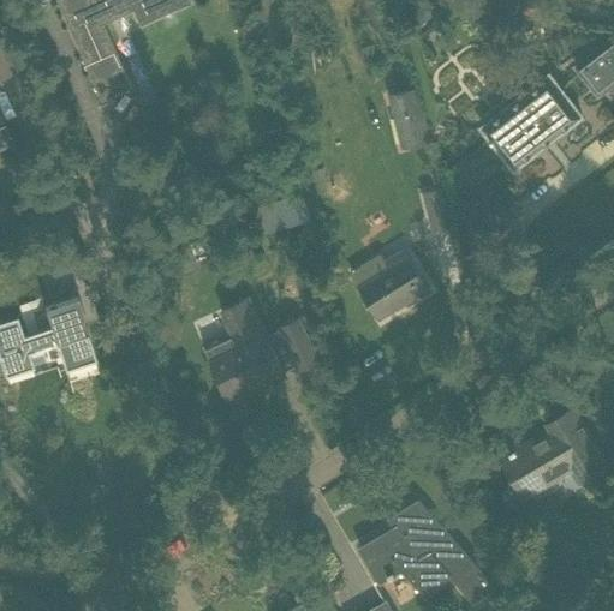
[(191,6),(188,0),(54,0),(101,103),(131,91),(102,27),(132,13),(139,29),(191,6)]
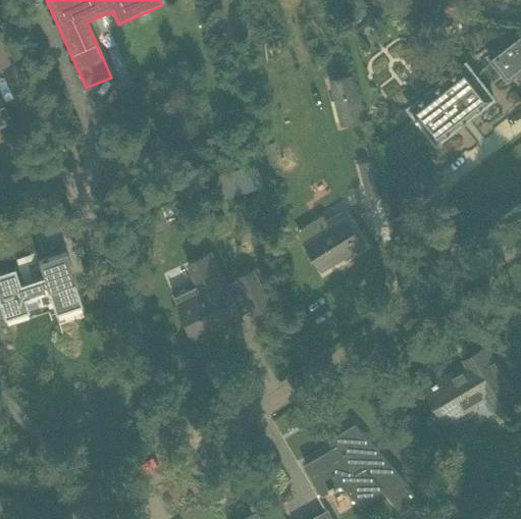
[(520,35),(489,60),(508,85),(520,74),(520,35)]
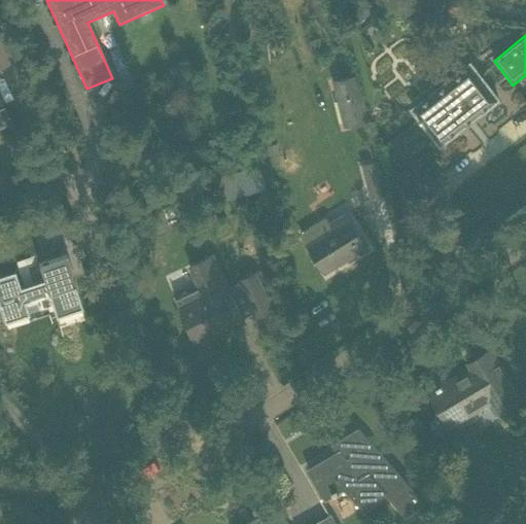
[(0,71),(11,67),(0,36),(0,71)]
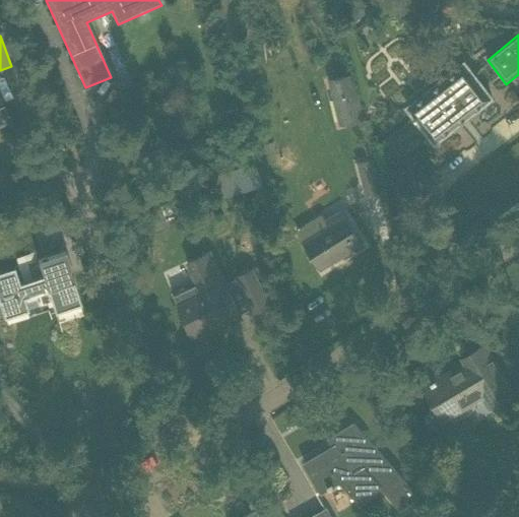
[(466,66),(408,111),(423,131),(436,146),(453,133),(449,127),(471,110),(475,116),(493,102),(480,85),(466,66)]
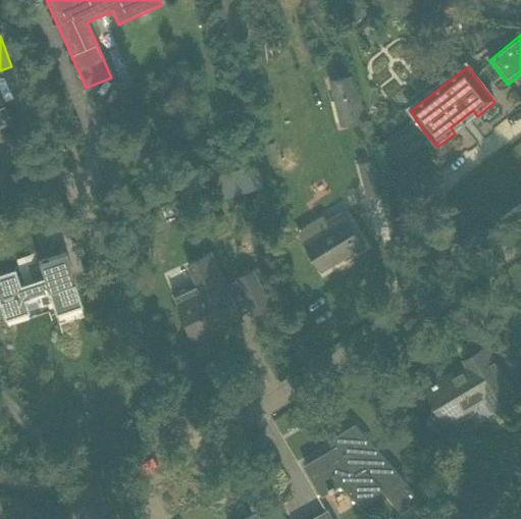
[(330,84),(343,132),(368,125),(356,78),(330,84)]
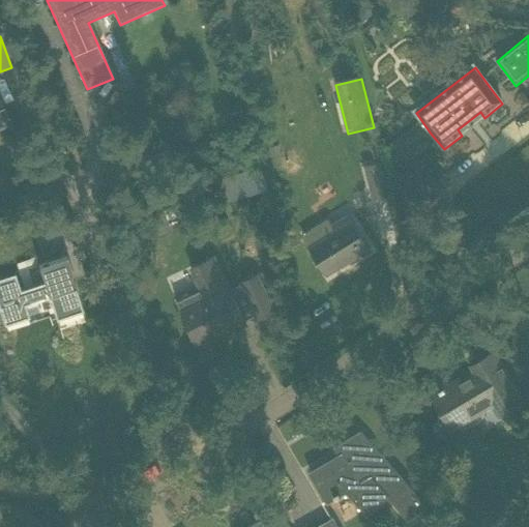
[(0,136),(12,130),(0,100),(0,136)]
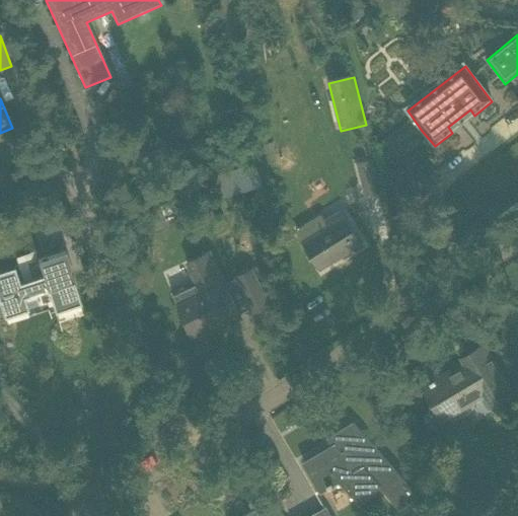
[(273,145),(264,147),(266,156),(275,154),(273,145)]
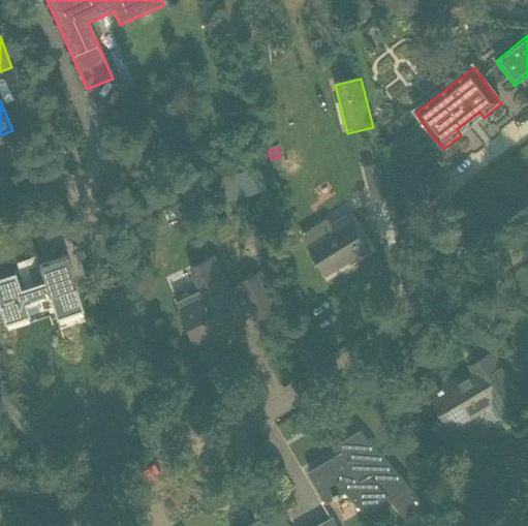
[(389,197),(380,164),(365,167),(373,200),(389,197)]
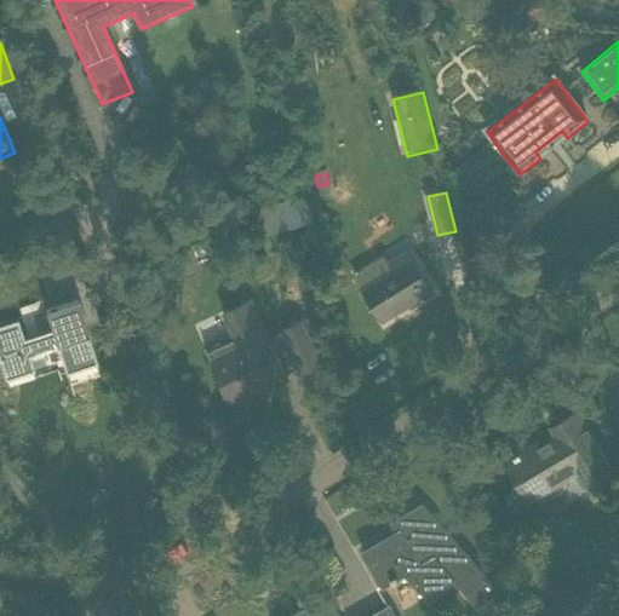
[(262,207),(269,235),(310,225),(304,197),(262,207)]
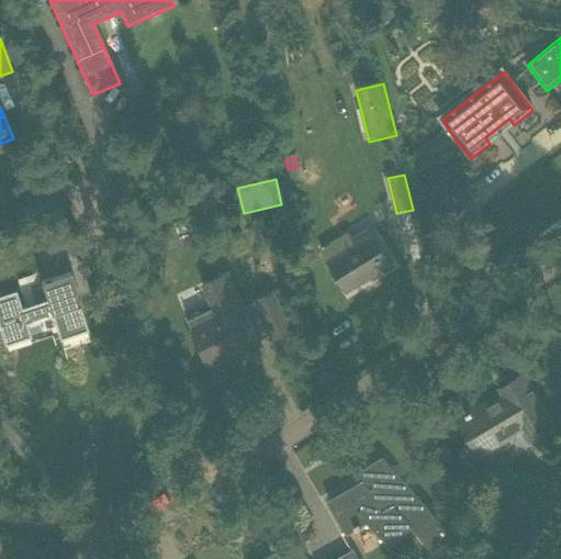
[(170,230),(157,235),(163,248),(176,243),(170,230)]
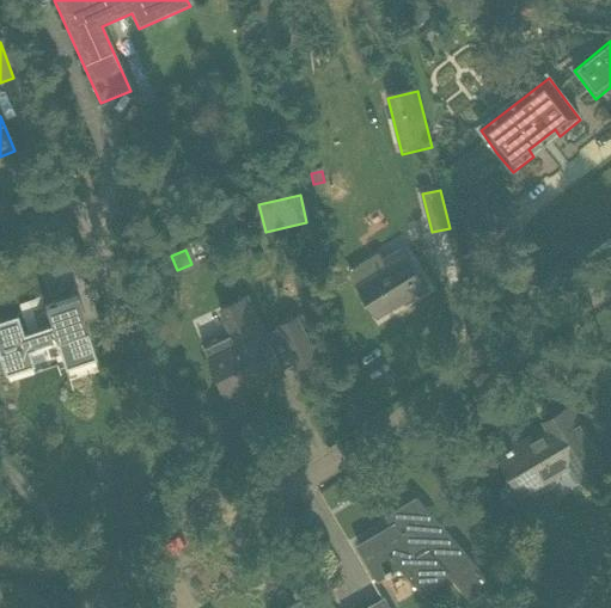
[(404,250),(355,281),(379,319),(402,305),(404,307),(431,292),(404,250)]
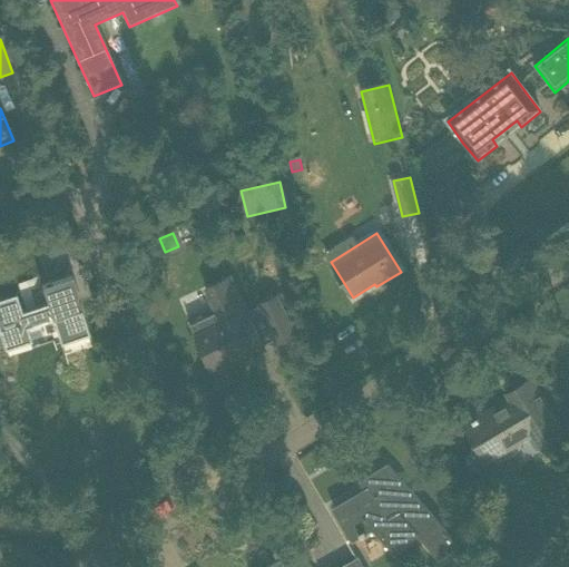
[(16,295),(0,301),(0,335),(5,351),(31,342),(27,330),(52,321),(61,345),(89,336),(81,310),(82,309),(72,277),(42,287),(48,305),(22,313),(16,295)]
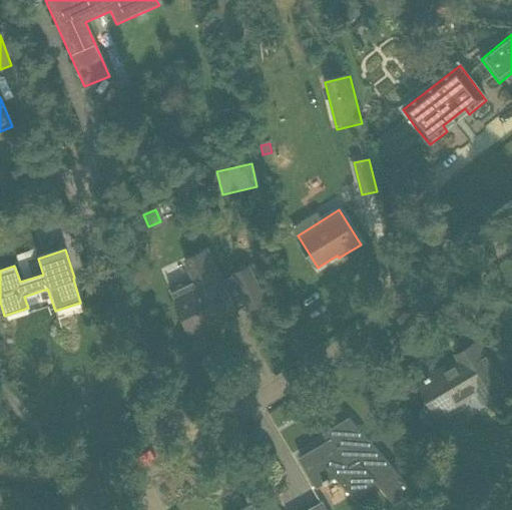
[(239,316),(230,298),(223,283),(222,283),(208,252),(185,263),(194,281),(170,293),(190,334),(215,322),(217,327),(239,316)]
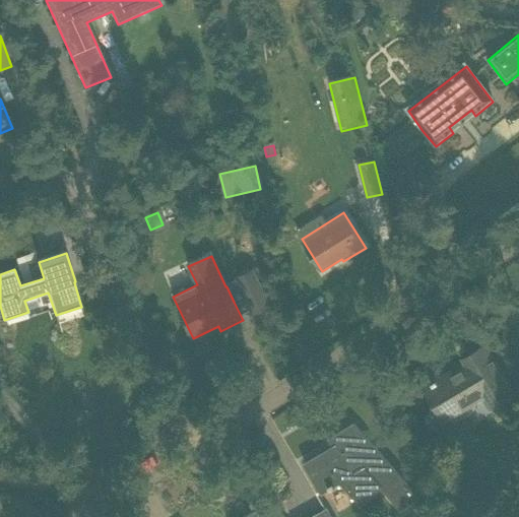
[(253,272),(237,280),(254,315),(269,308),(253,272)]
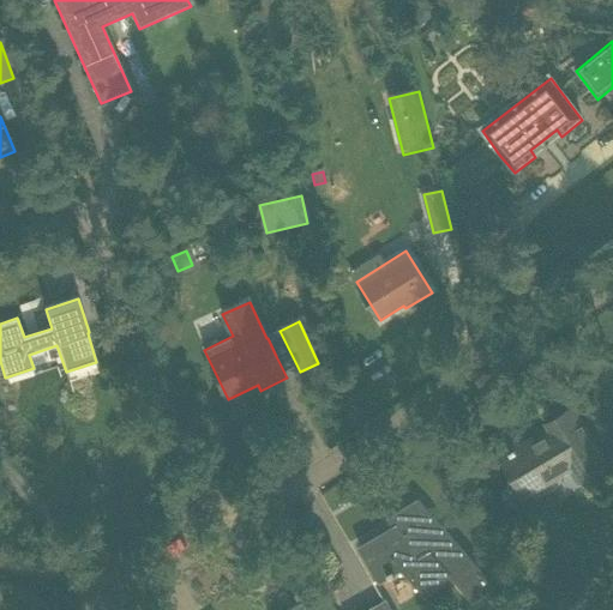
[(503,460),(515,482),(526,500),(572,472),(581,487),(608,471),(586,433),(572,412),(548,427),(552,432),(503,460)]
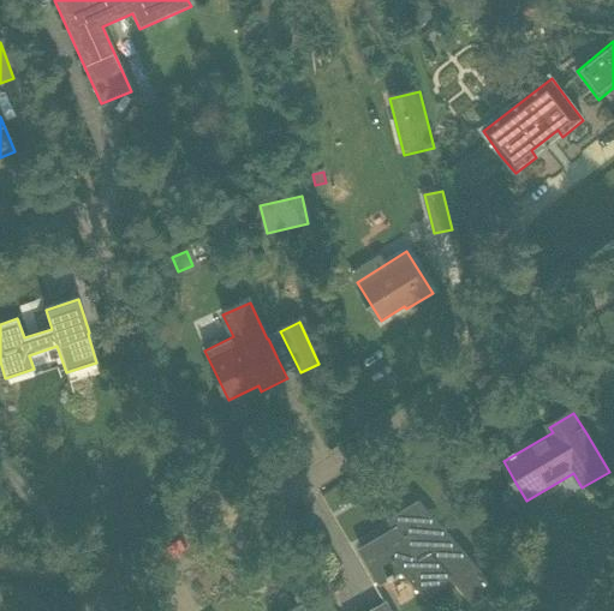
[(481,571),(421,504),(389,523),(394,531),(361,551),(381,587),(398,577),(395,574),(403,569),(427,598),(451,577),(475,605),(494,592),(481,571)]
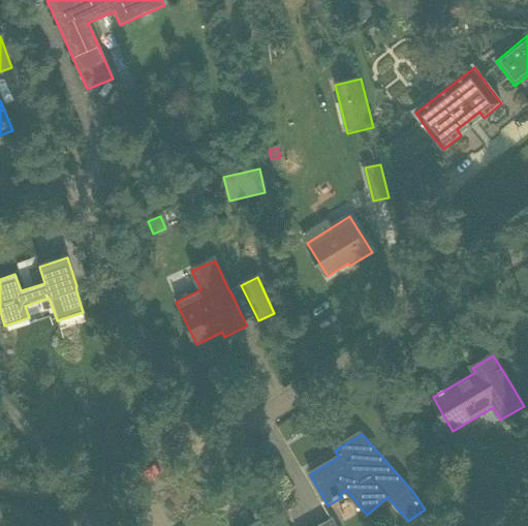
[(265,525),(257,514),(254,516),(258,523),(254,525),(265,525)]
